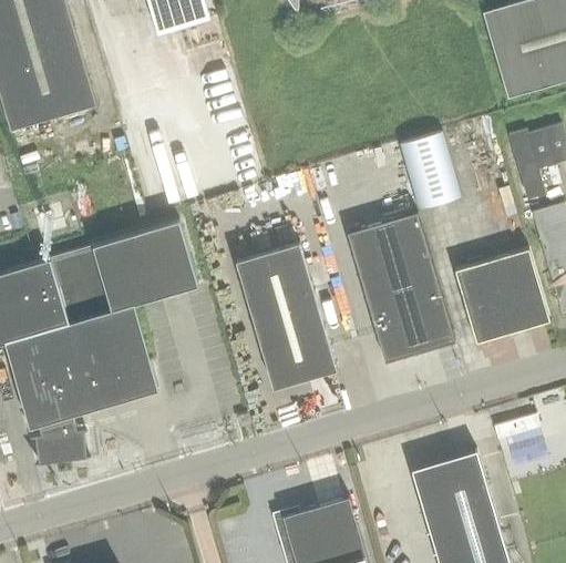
[(95,108),(63,0),(0,0),(0,101),(9,133),(95,108)]
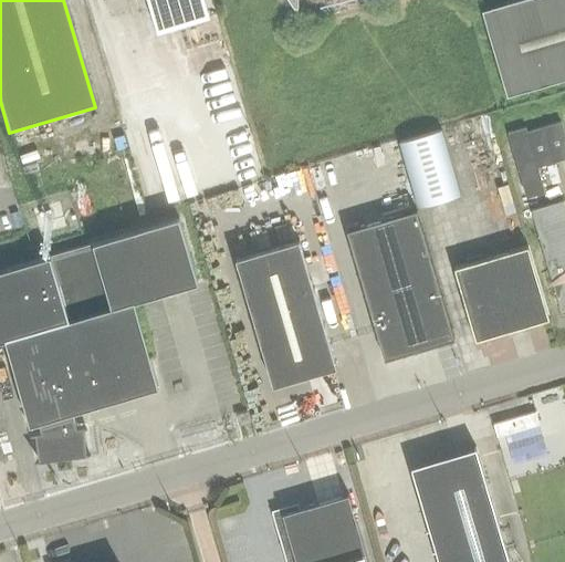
[(145,0),(156,34),(208,19),(202,0),(145,0)]
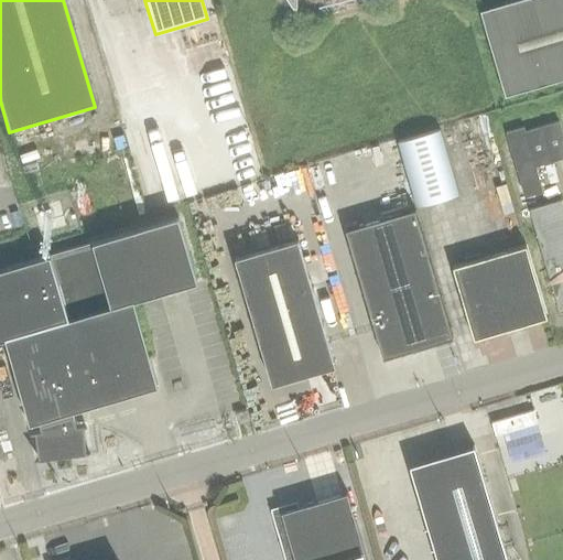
[(562,0),(524,0),(478,13),(504,99),(562,82),(562,0)]
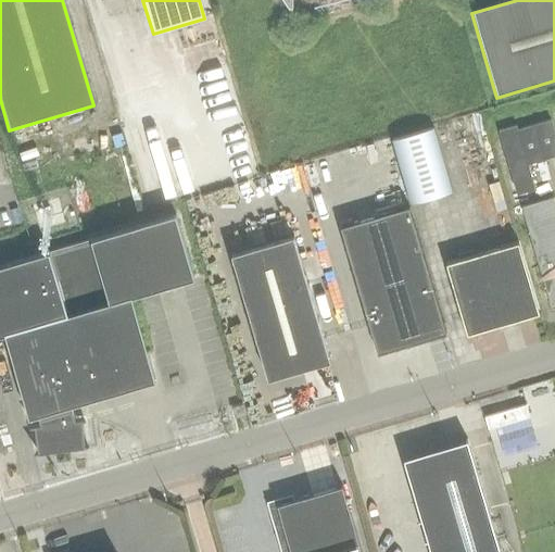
[(499,135),(517,198),(533,192),(526,167),(554,159),(554,142),(550,124),(516,134),(515,129),(499,135)]
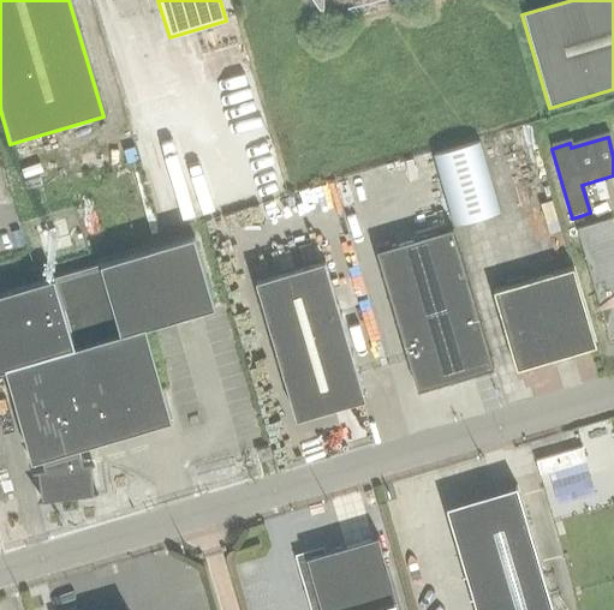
[(433,159),(453,229),(499,216),(480,145),(433,159)]
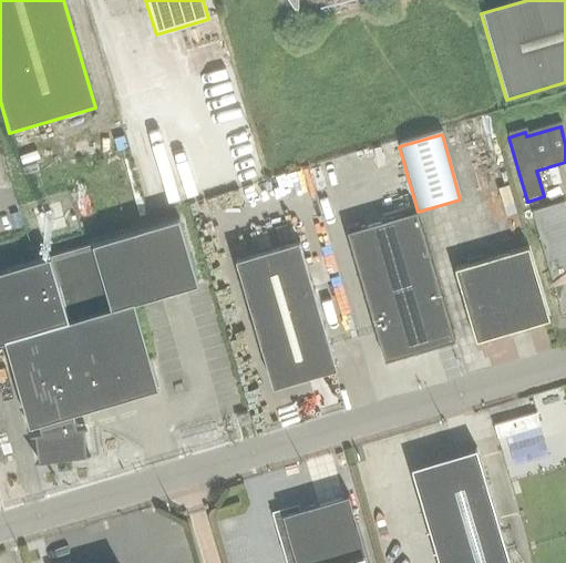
[(565,317),(565,215),(563,205),(531,215),(562,319),(565,317)]
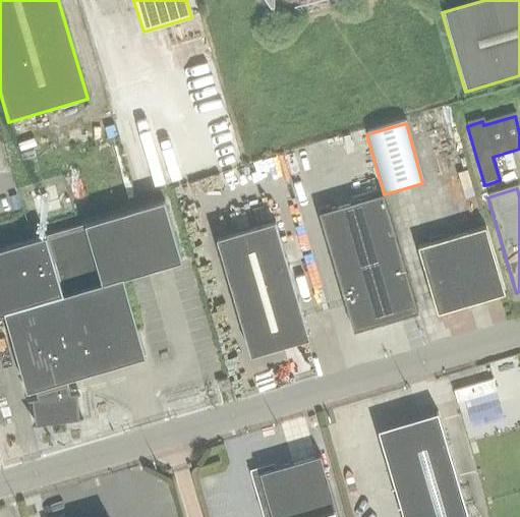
[(318,216),(353,335),(417,316),(382,197),(318,216)]
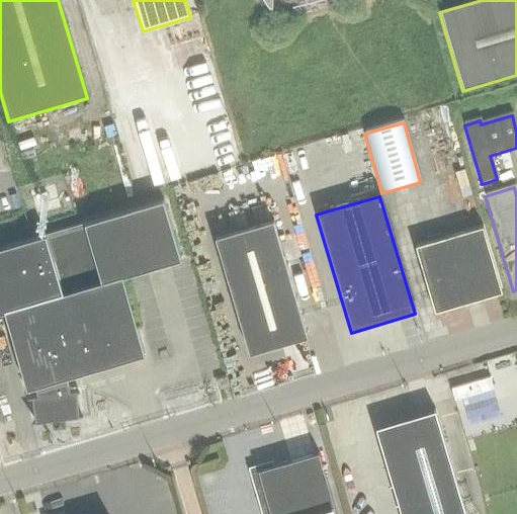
[(164,203),(0,249),(0,313),(3,312),(25,391),(34,390),(36,398),(31,399),(34,424),(79,418),(75,393),(70,393),(66,380),(144,357),(121,279),(180,263),(164,203)]
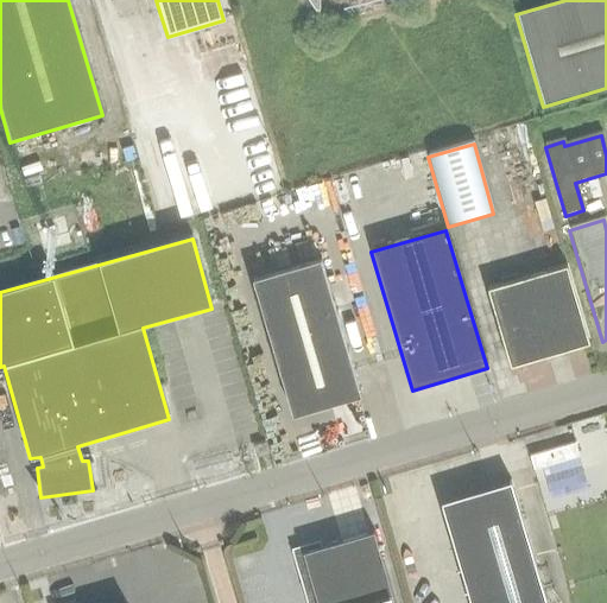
[(320,261),(252,281),(272,349),(292,418),(360,398),(340,330),(320,261)]
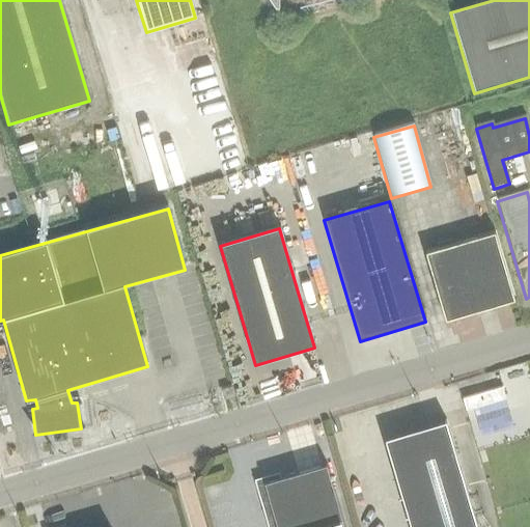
[(445,323),(513,302),(494,234),(425,254),(445,323)]
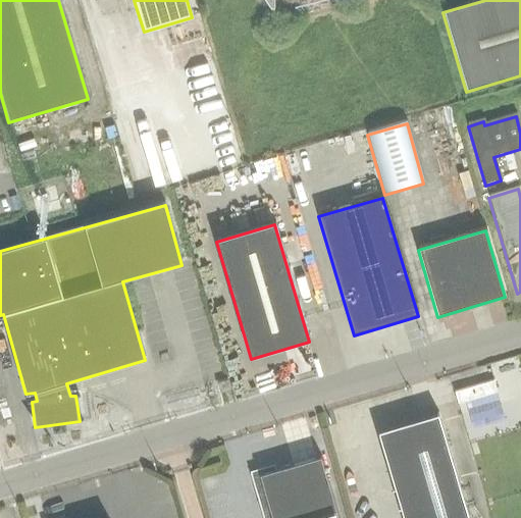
[(461,405),(501,393),(497,377),(457,390),(461,405)]
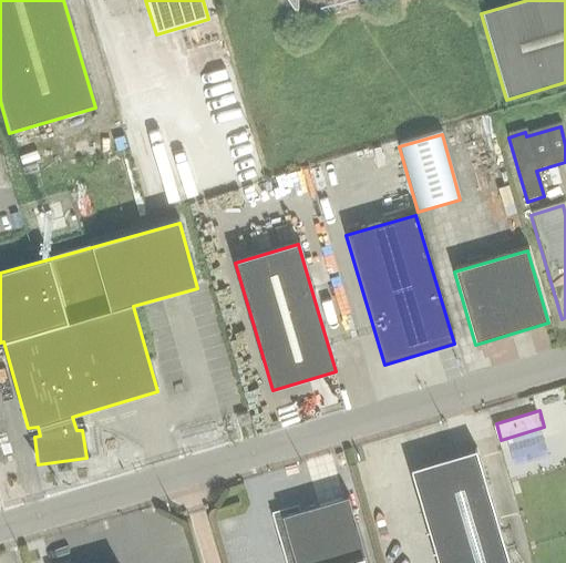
[(249,427),(246,417),(236,419),(238,430),(249,427)]
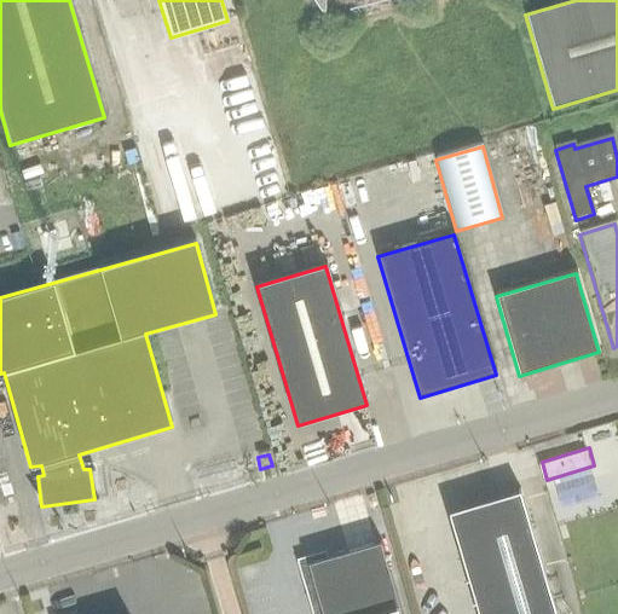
[(554,613),(519,493),(518,494),(520,503),(487,513),(487,514),(460,521),(468,550),(460,552),(478,613),(554,613)]
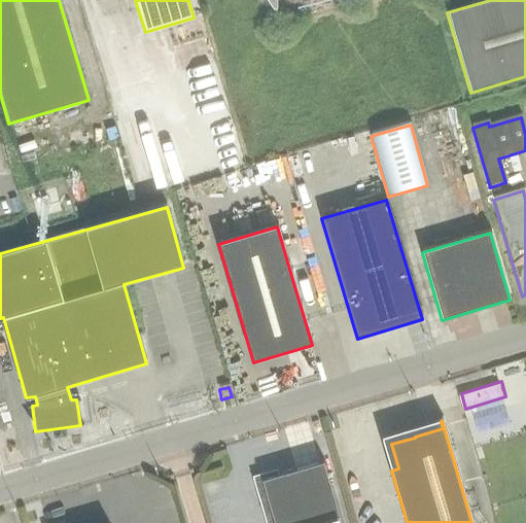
[(341,522),(323,463),(278,477),(261,482),(274,522),(341,522)]
